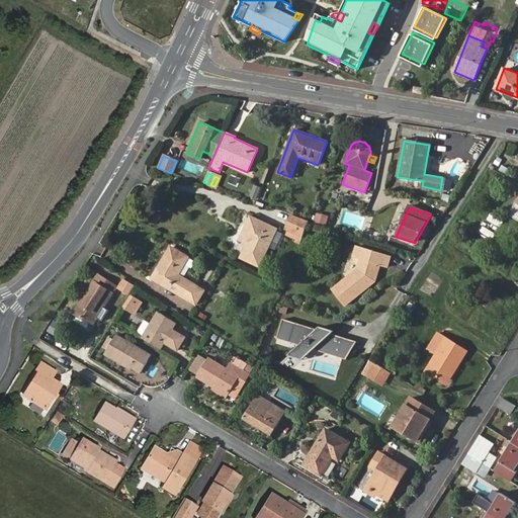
[(316,214),(314,222),(324,225),(326,218),(316,214)]
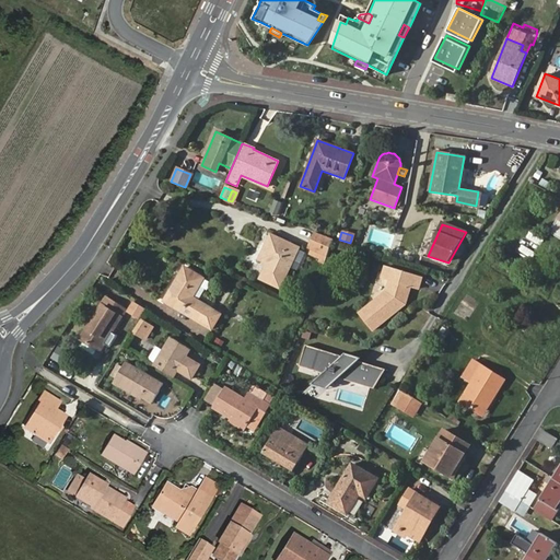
[(269,259),(266,265),(259,278),(280,288),(299,247),(270,234),(260,255),(269,259)]
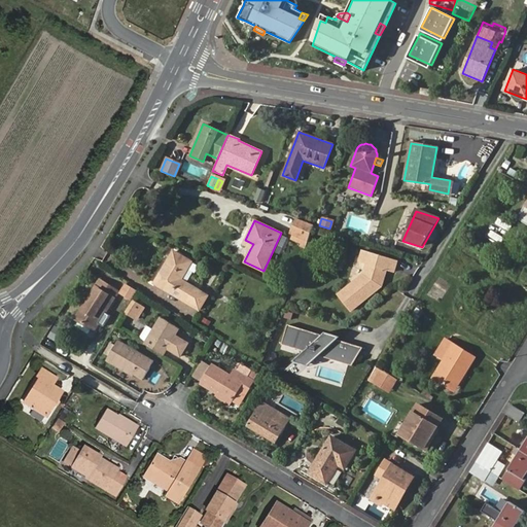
[(291,234),(305,239),(310,226),(295,221),(291,234)]
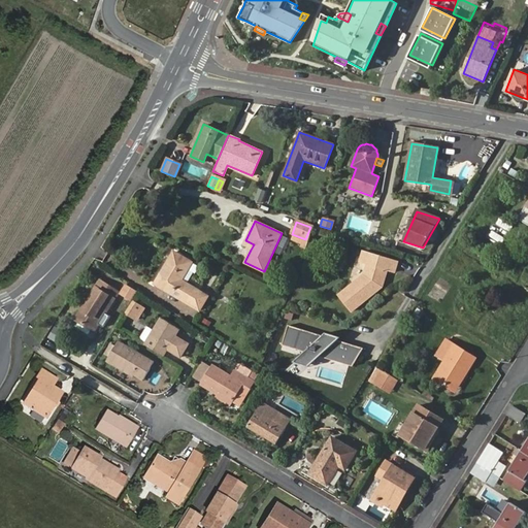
[(243,245),(251,250),(254,244),(245,240),(243,245)]
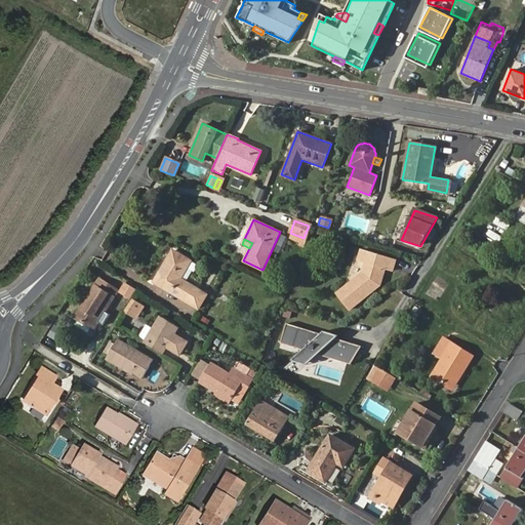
[(190,261),(171,250),(153,282),(185,301),(194,287),(179,278),(190,261)]
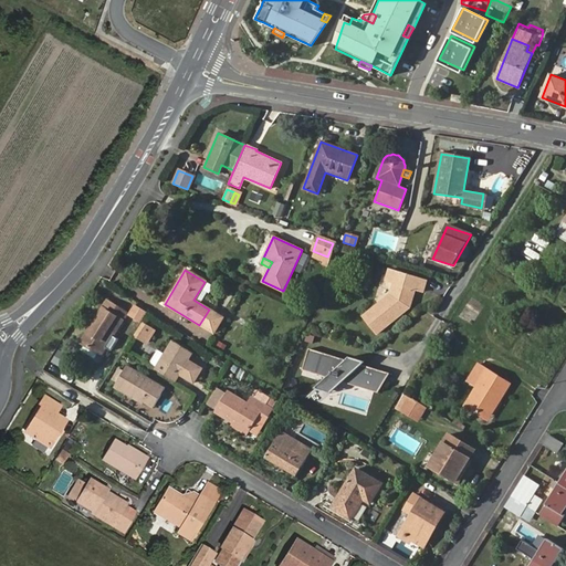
[(425,281),(388,270),(385,278),(387,282),(392,283),(388,294),(362,316),(375,334),(408,307),(413,291),(421,292),(425,281)]
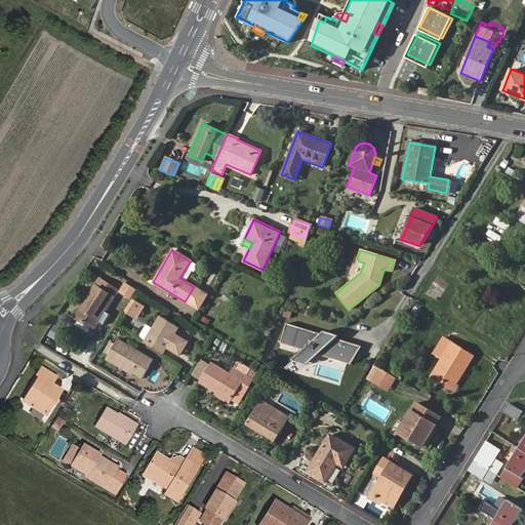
[(86,306),(78,320),(93,330),(114,297),(95,286),(84,304),(86,306)]
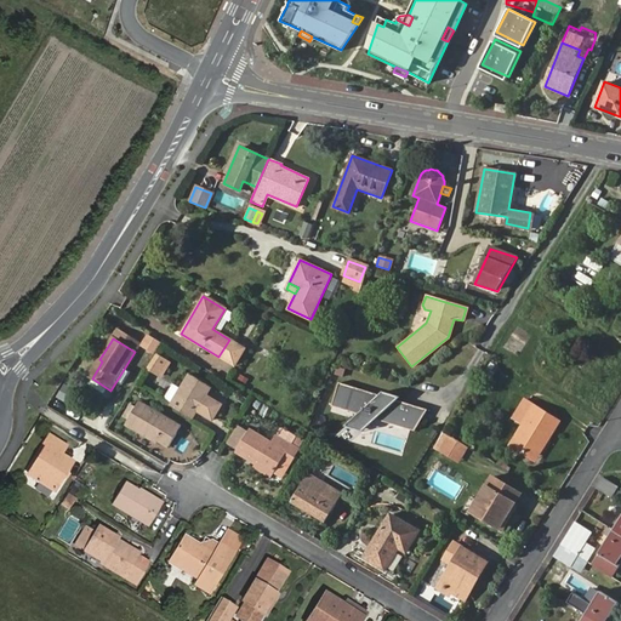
[(154,357),(163,343),(155,340),(147,352),(154,357)]
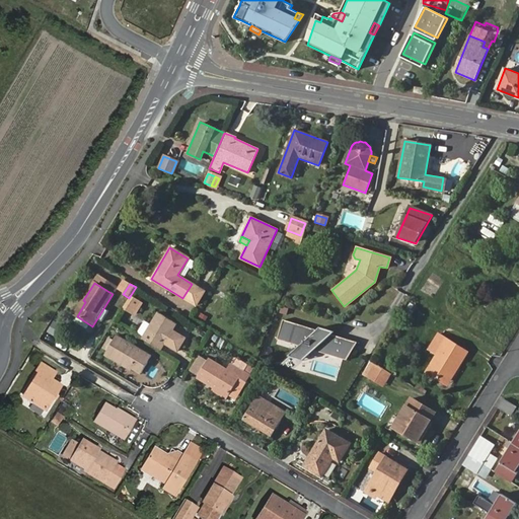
[(141,303),(132,297),(124,310),(133,316),(141,303)]
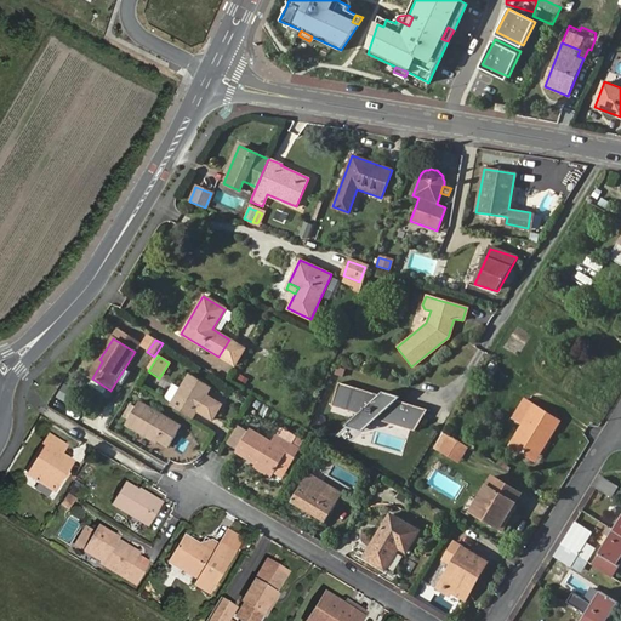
[(89,377),(92,379),(102,362),(100,359),(89,377)]
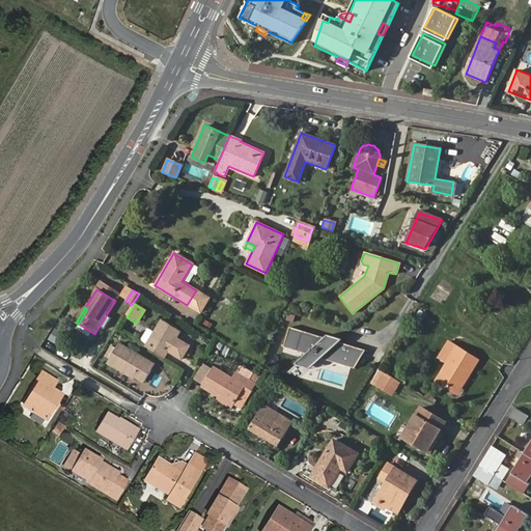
[(145,347),(164,359),(168,353),(180,360),(188,347),(180,343),(176,347),(172,345),(179,332),(161,320),(155,332),(146,344),(145,347)]
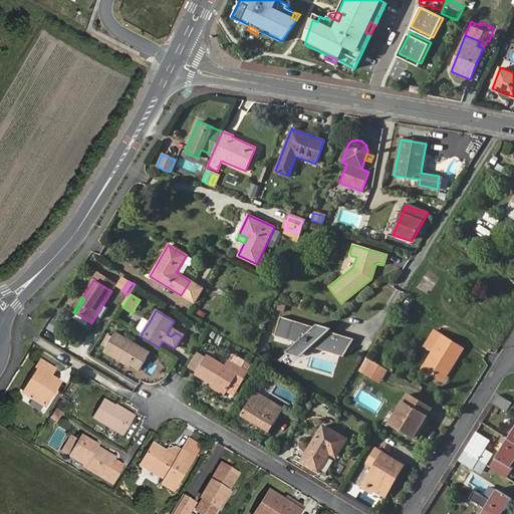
[(314,327),(280,317),(274,336),(297,343),(305,352),(311,347),(343,357),(353,339),(328,331),(331,329),(317,325),(314,327)]
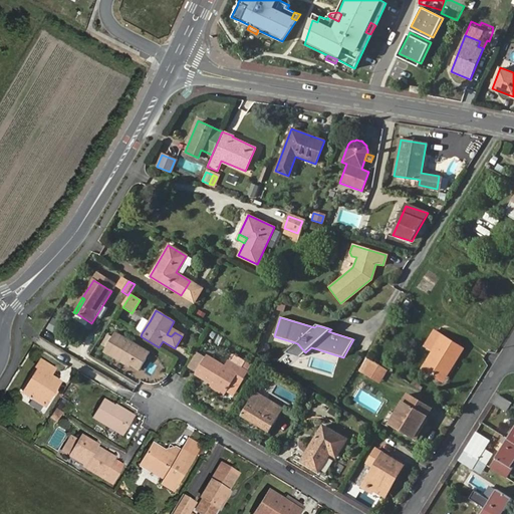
[(142,333),(150,321),(144,318),(137,330),(142,333)]
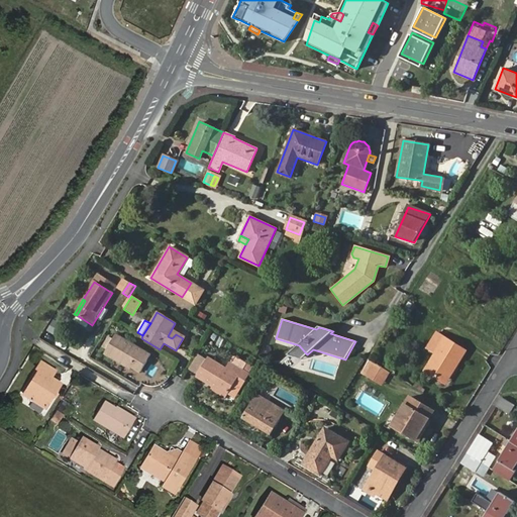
[(115,335),(104,353),(129,369),(131,367),(140,373),(149,356),(115,335)]
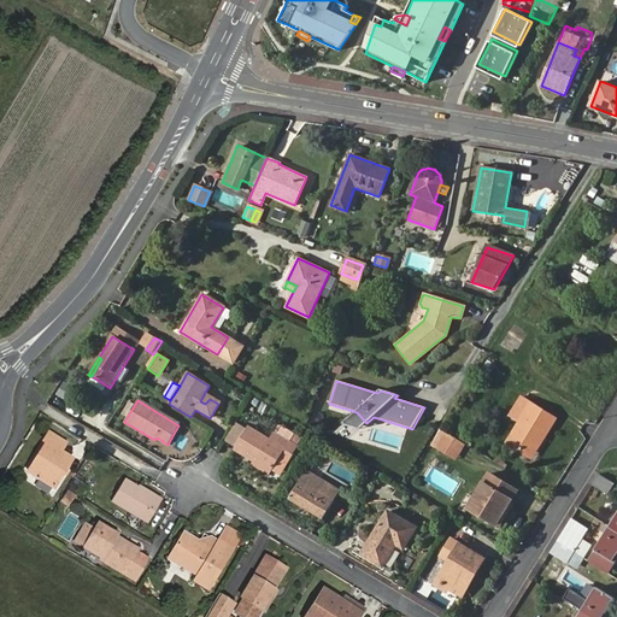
[(507,441),(528,454),(539,436),(544,439),(556,419),(532,405),(507,441)]
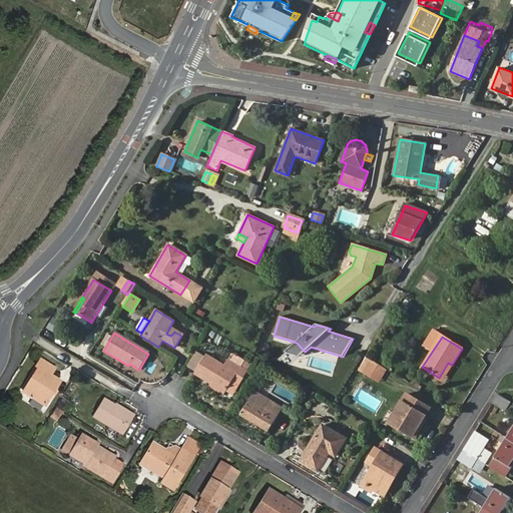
[(196,353),(187,368),(196,373),(205,358),(196,353)]
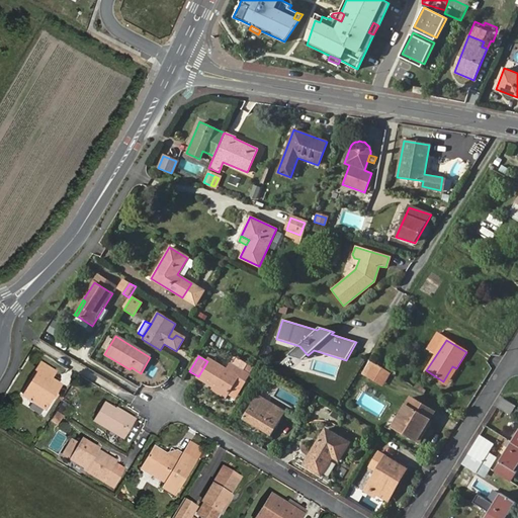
[(198,376),(197,378),(227,397),(239,377),(246,382),(249,376),(229,364),(226,370),(208,360),(207,361),(198,376)]
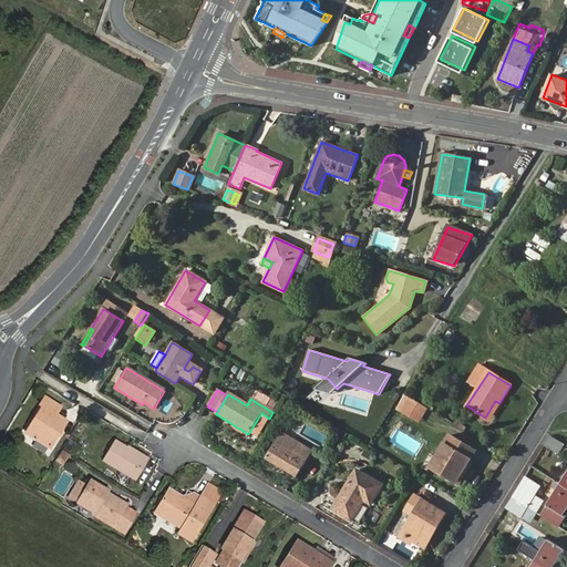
[(420,423),(428,410),(410,399),(402,412),(420,423)]
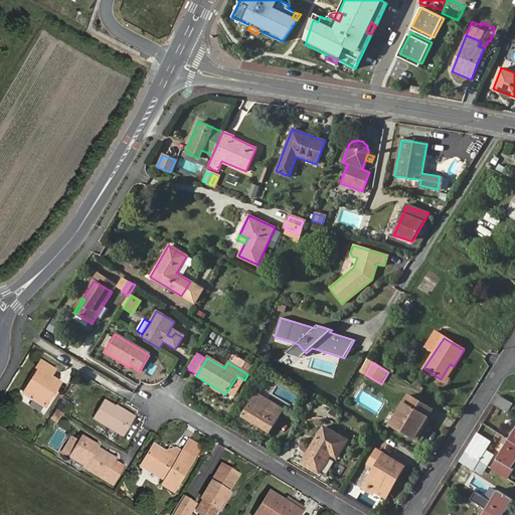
[(39,385),(30,401),(46,410),(61,385),(51,379),(55,373),(41,364),(36,371),(41,374),(36,383),(39,385)]
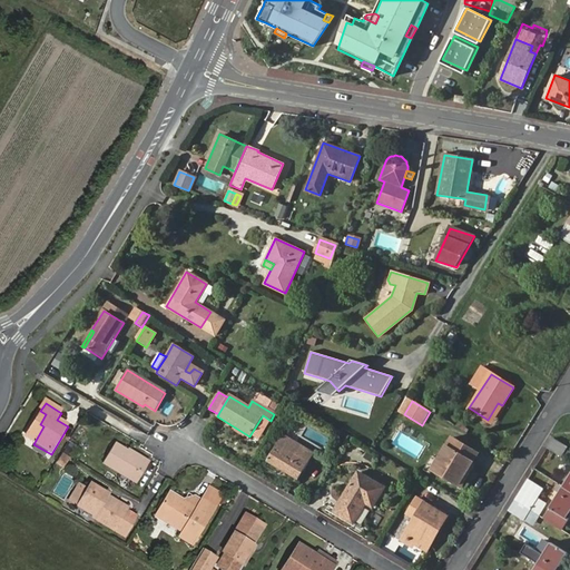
[(498,403),(488,420),(492,422),(502,405),(498,403)]
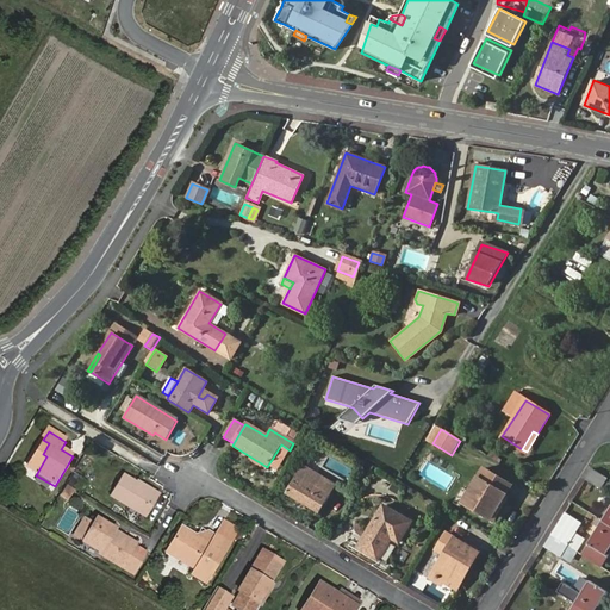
[(148,448),(145,456),(161,460),(163,452),(148,448)]
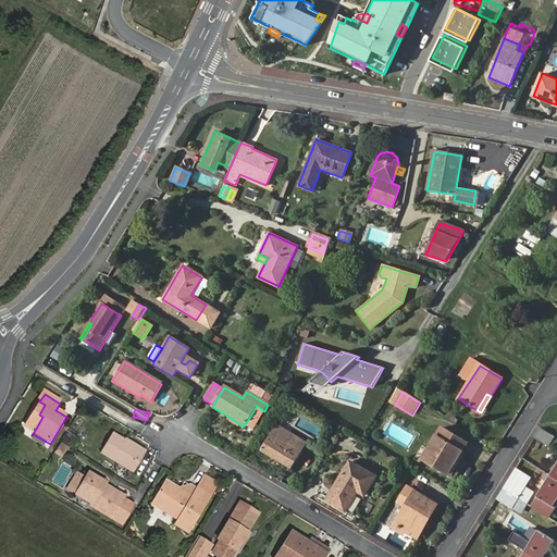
[(29,432),(33,434),(42,417),(39,415),(29,432)]
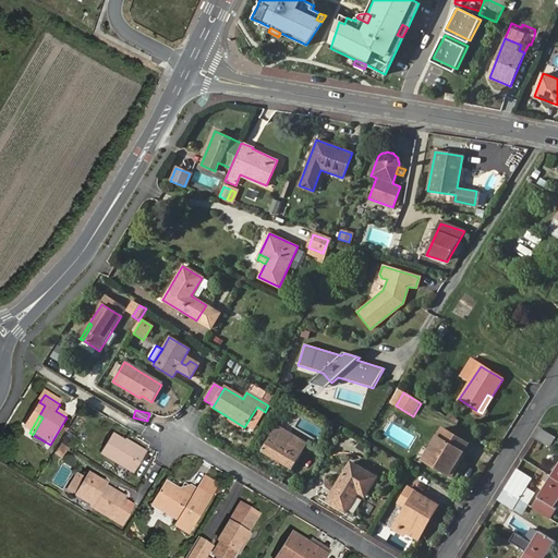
[(391,422),(384,432),(391,437),(391,436),(408,448),(414,438),(391,422)]
